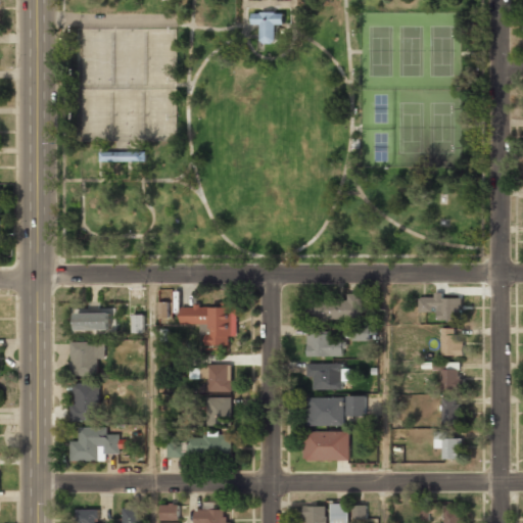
[(255,13),(263,13),(263,11),(278,11),(278,13),(286,13),(286,25),(279,25),(279,40),(275,44),(267,44),(263,40),(263,25),(255,25),(255,13)]
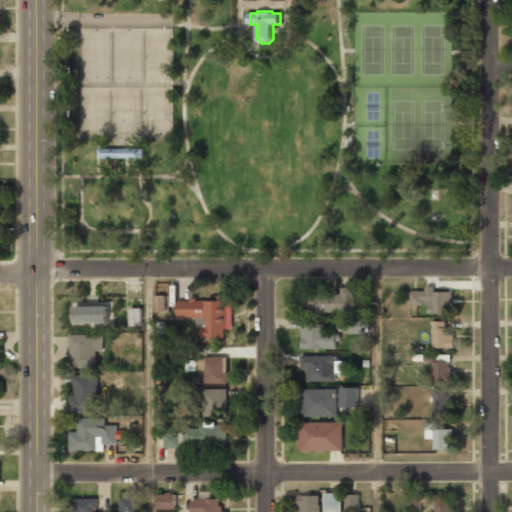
[(144,148),(99,148),(99,159),(144,159),(144,148)]
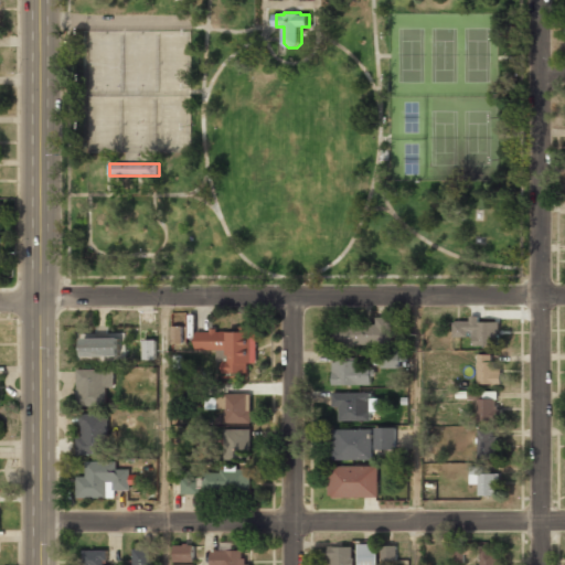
[(499,321),(480,321),(479,316),(470,316),(470,321),(454,321),(455,337),(472,337),(472,345),(499,345),(499,321)]
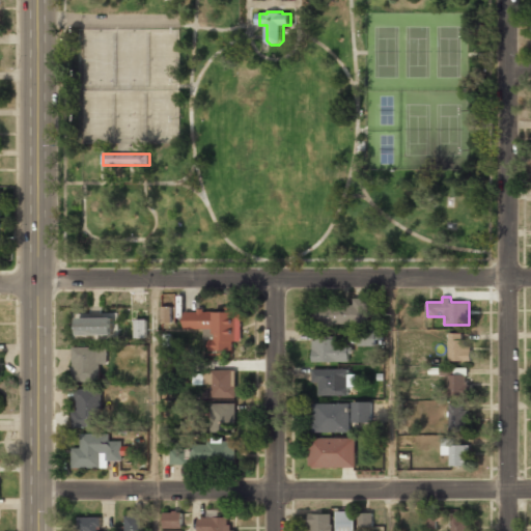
[(317,303),(316,323),(369,325),(370,298),(355,298),(354,305),(317,303)]
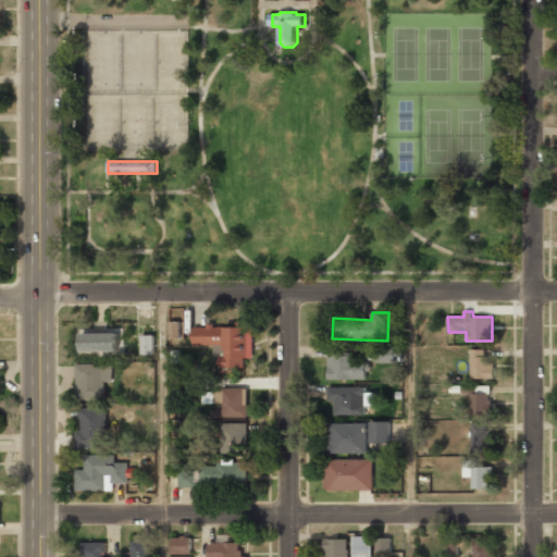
[(254,322),(238,321),(238,326),(194,325),(194,345),(214,345),(214,357),(220,357),(220,367),(245,368),(245,357),(254,358),(254,322)]
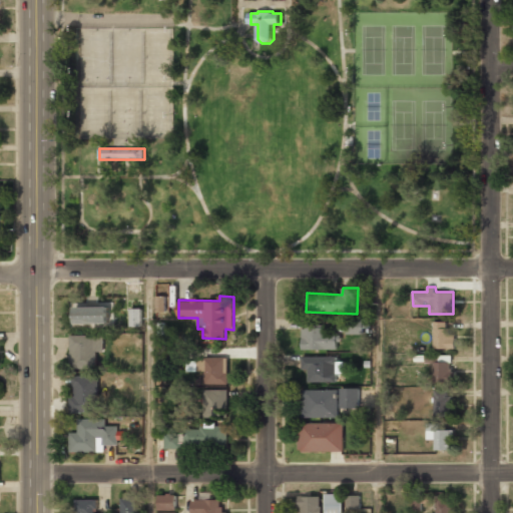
[(75,323),(109,323),(109,302),(98,302),(98,297),(88,297),(88,303),(75,303),(75,323)]
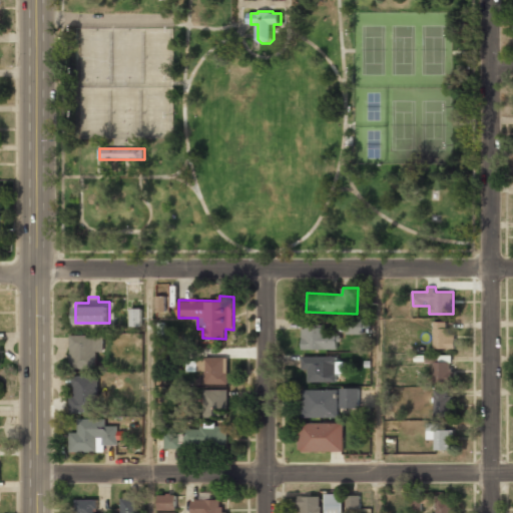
[(142,308),(130,309),(131,327),(142,326),(142,308)]
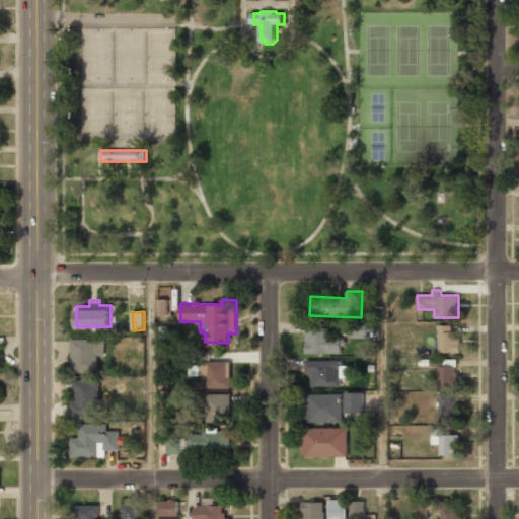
[(462,352),(461,338),(454,339),(454,324),(440,325),(440,353),(462,352)]
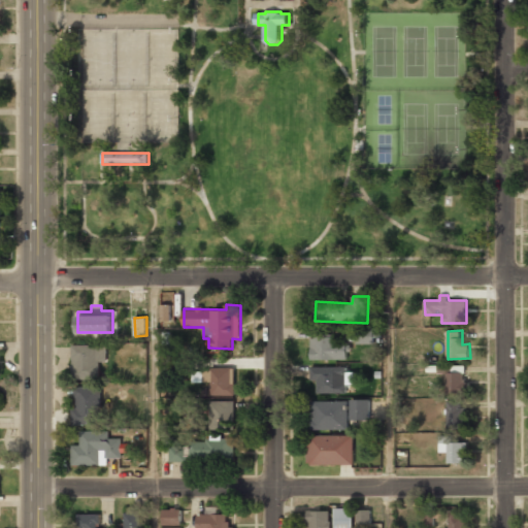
[(311,360),(350,359),(349,344),(335,344),(334,335),(310,335),(311,360)]
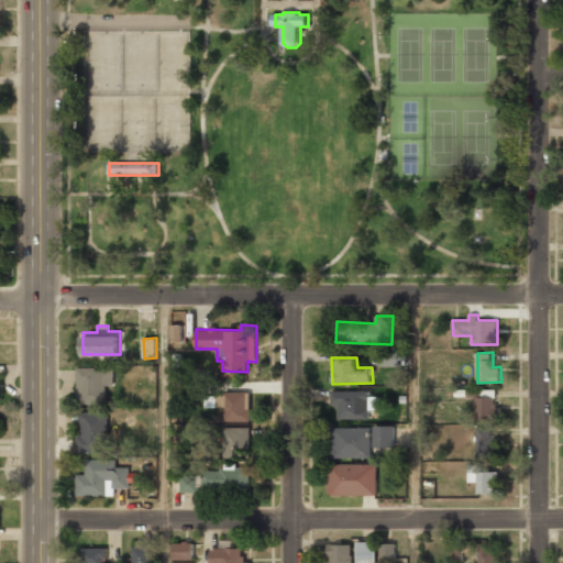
[(113,367),(78,367),(77,405),(107,405),(107,386),(113,386),(113,367)]
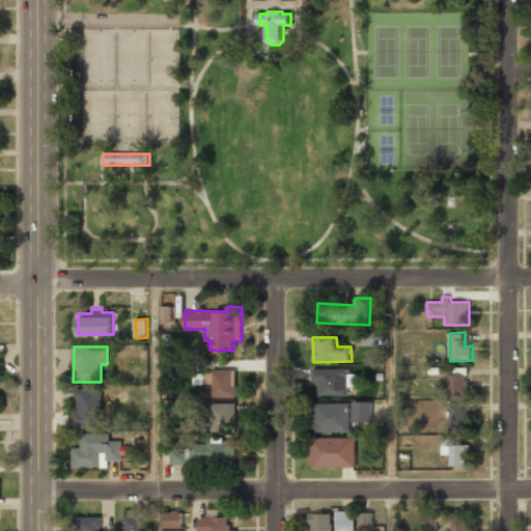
[(313,369),(313,382),(319,382),(319,395),(348,395),(348,386),(357,386),(357,369),(313,369)]
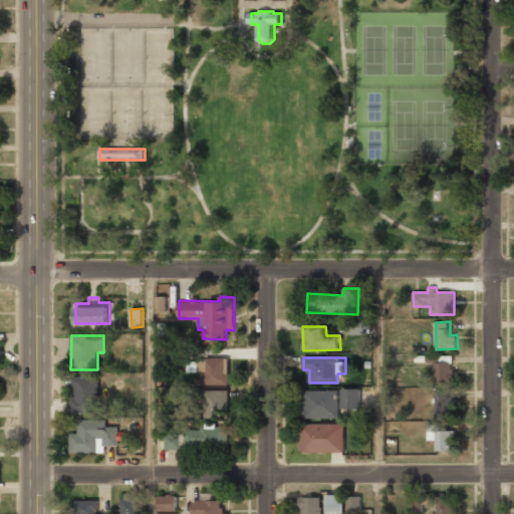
[(206,384),(229,384),(229,373),(226,373),(226,358),(198,358),(198,371),(206,372),(206,384)]
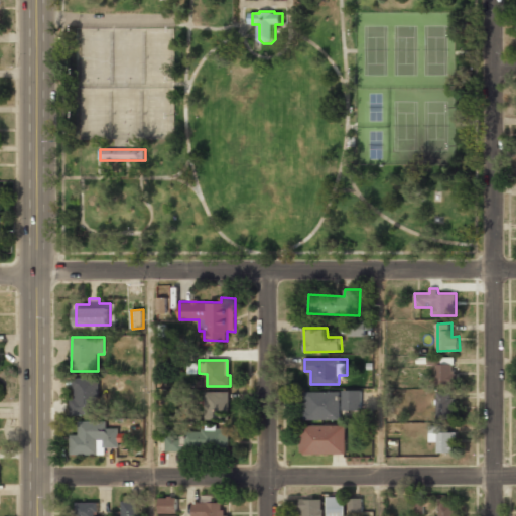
[(437,383),(454,383),(455,364),(437,364),(437,383)]
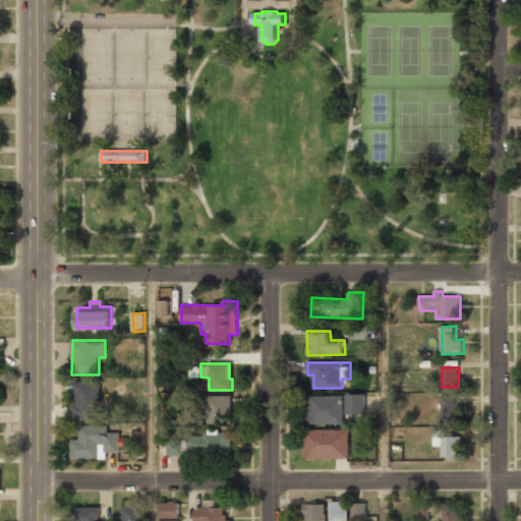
[(73,419),(102,419),(103,382),(74,381),(73,419)]
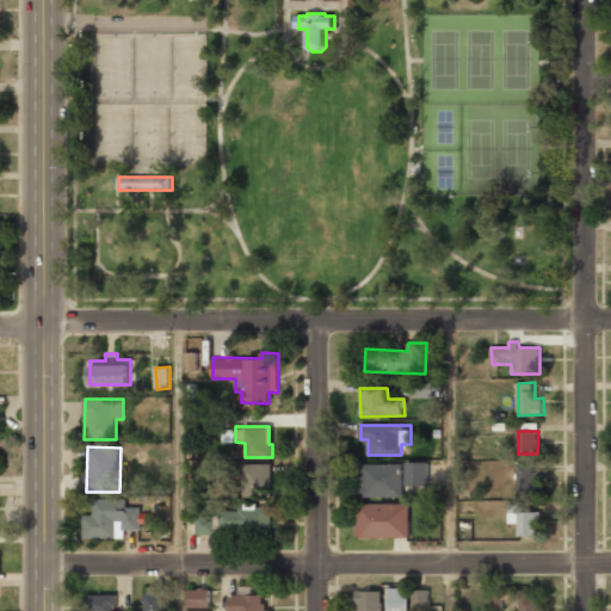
[(427,486),(429,462),(406,462),(406,485),(427,486)]
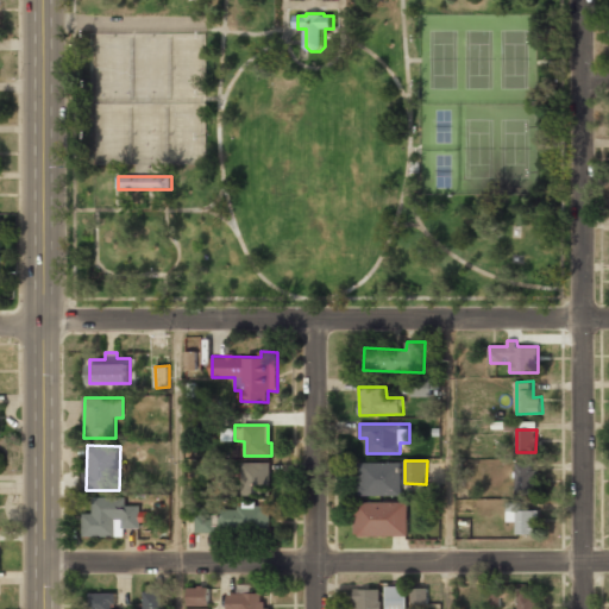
[(270,463),(243,462),(243,495),(270,495),(270,463)]
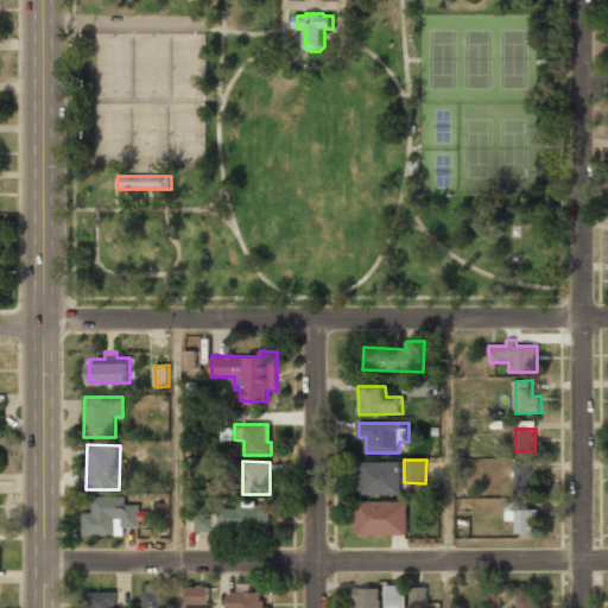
[(400,461),(359,462),(359,495),(401,494),(400,461)]
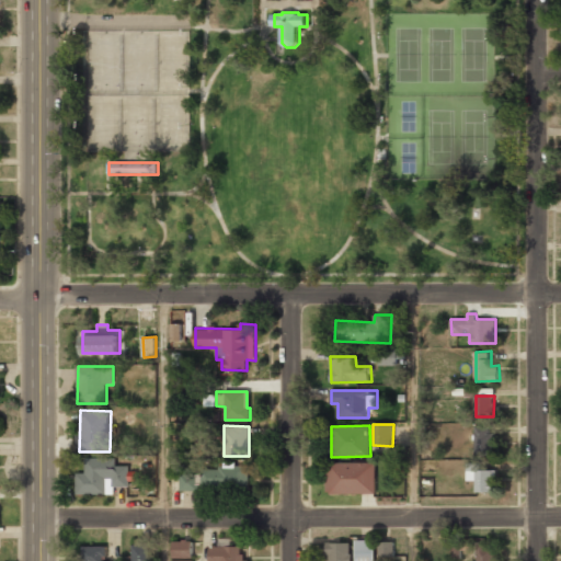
[(491,426),(477,425),(476,456),(491,456),(491,426)]
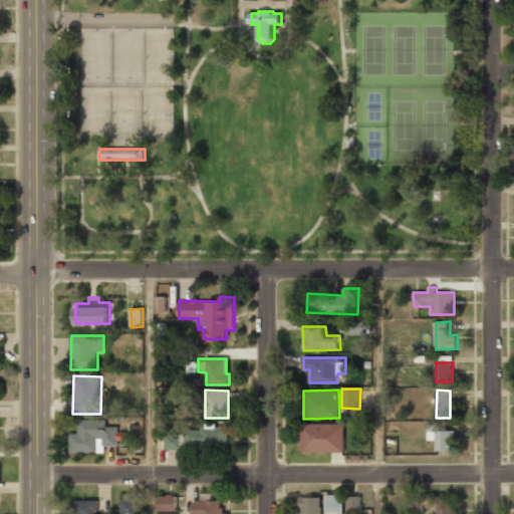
[(118,427),(106,427),(106,419),(79,419),(79,434),(70,434),(70,452),(100,452),(100,446),(118,446),(118,427)]
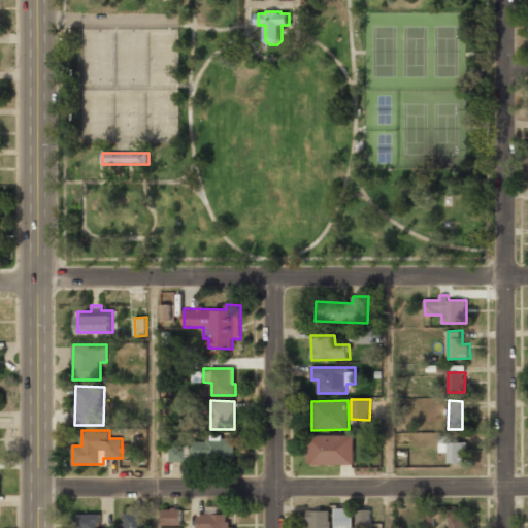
[(193,440),(192,460),(235,461),(236,438),(223,438),(223,434),(211,433),(211,440),(193,440)]
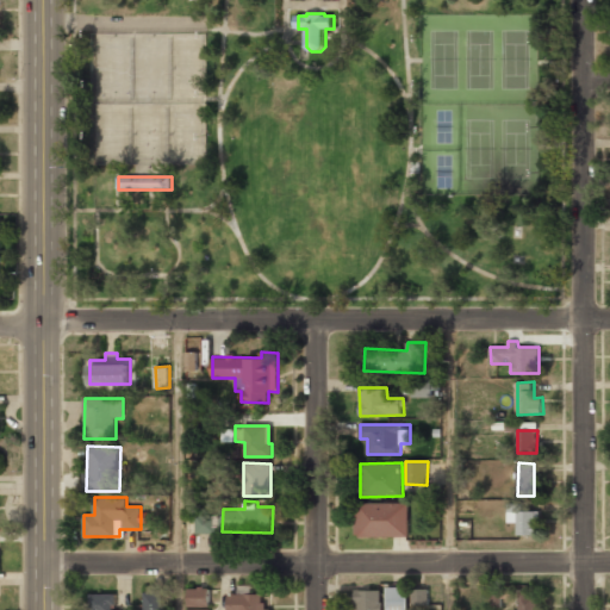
[(409,536),(409,503),(355,503),(355,536),(409,536)]
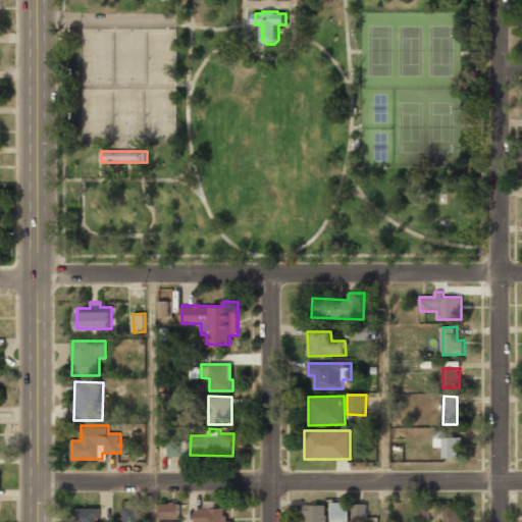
[(444,458),(462,458),(462,437),(454,437),(454,430),(434,430),(435,447),(442,447),(444,458)]
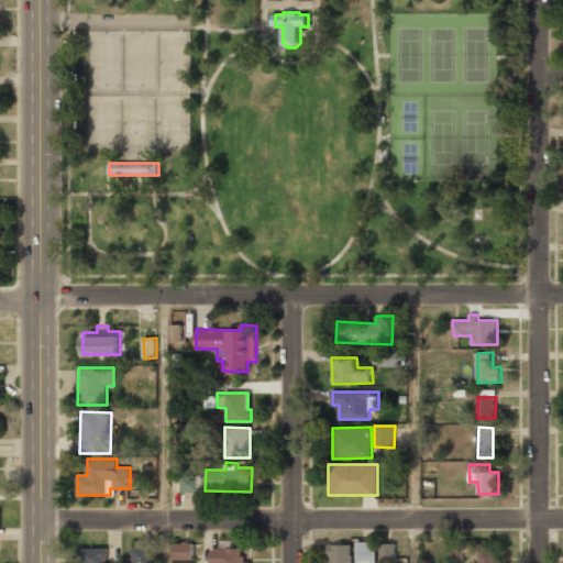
[(183,492),(202,492),(202,476),(183,476),(183,492)]
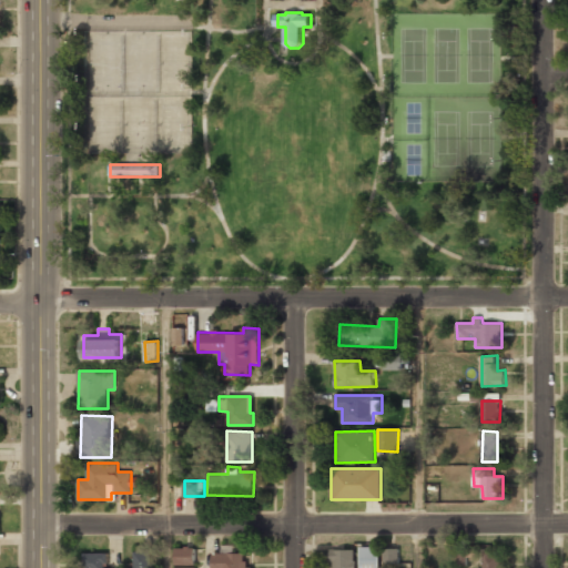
[(213,553),(213,567),(252,567),(253,566),(246,566),(246,553),(234,553),(234,545),(222,545),(222,553),(213,553)]
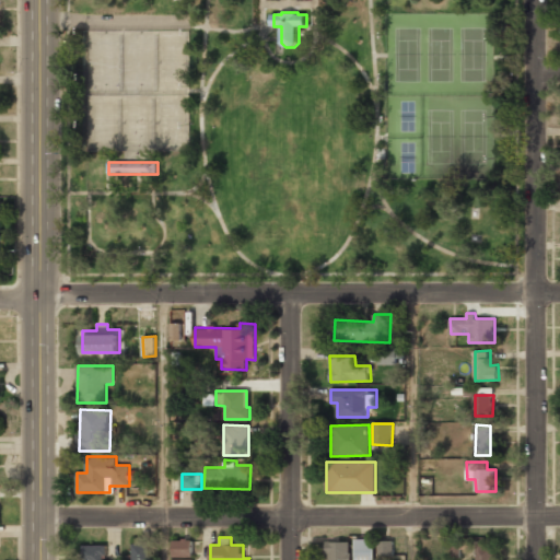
[(373,559),(373,538),(354,539),(354,559),(373,559)]
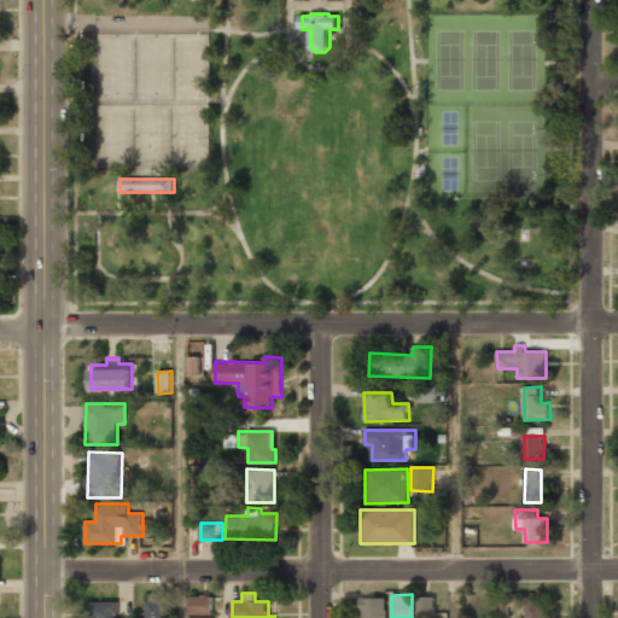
[(191,595),(192,614),(213,614),(213,595),(191,595)]
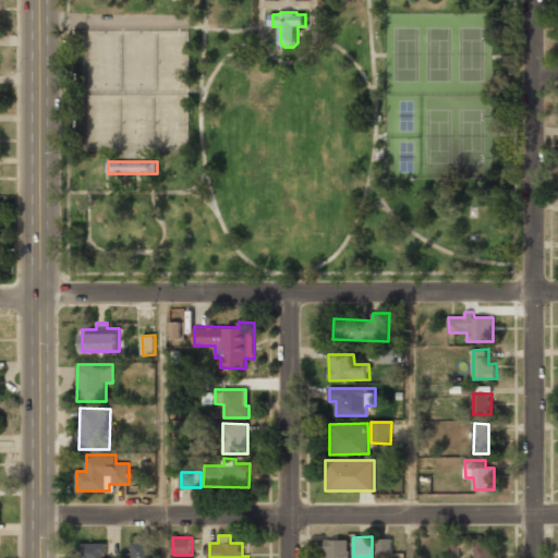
[(152,557),(150,538),(132,540),(132,557),(152,557)]
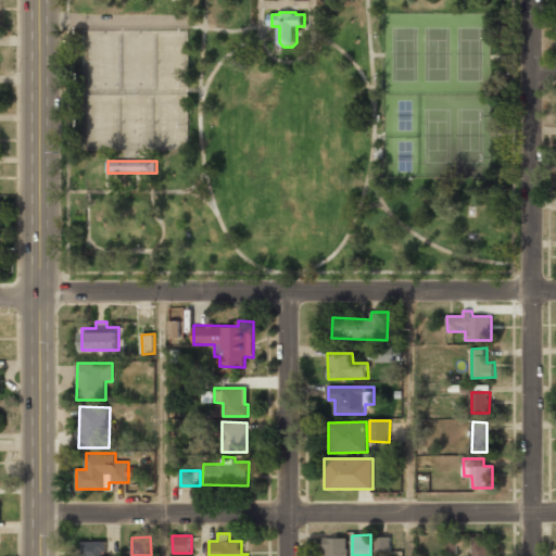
[(391,536),(376,536),(377,553),(391,552),(391,536)]
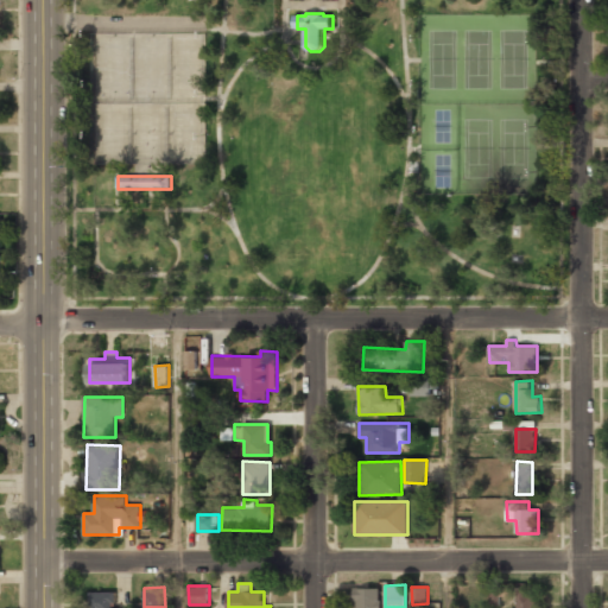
[(380,607),(381,588),(356,588),(355,607),(380,607)]
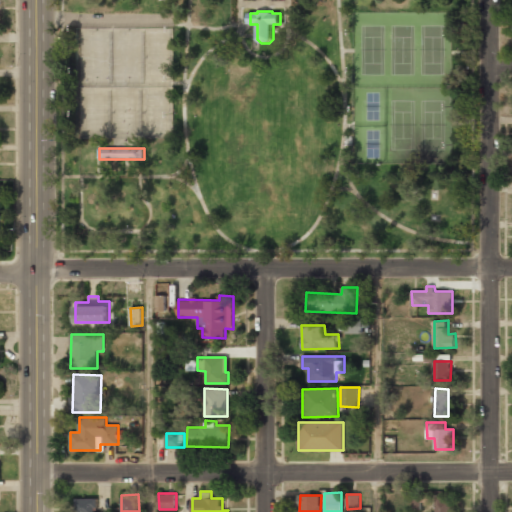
[(435,511),(451,511),(451,496),(435,496),(435,511)]
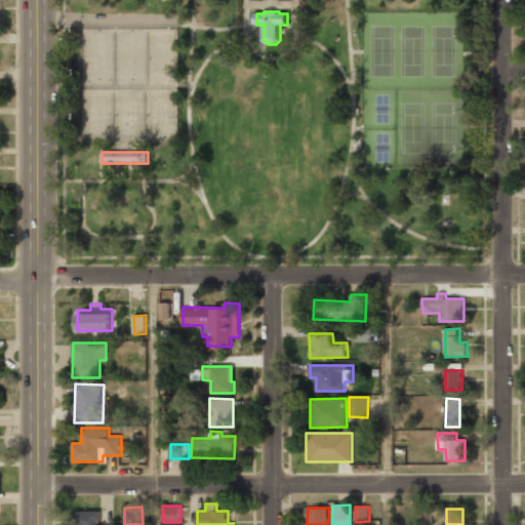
[(99,524),(101,511),(78,511),(77,520),(71,519),(71,524),(99,524)]
